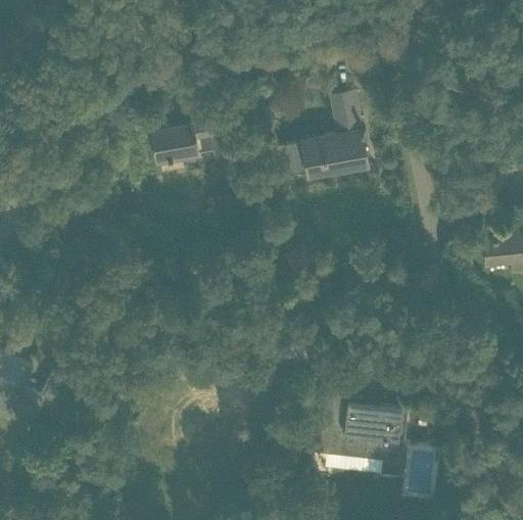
[(337,134),(302,140),(286,143),(290,169),(292,172),(295,173),(299,172),(307,171),(308,177),(324,175),(324,171),(349,167),(350,170),(367,167),(367,162),(362,134),(364,134),(363,130),(361,130),(353,90),(331,94),(337,134)]
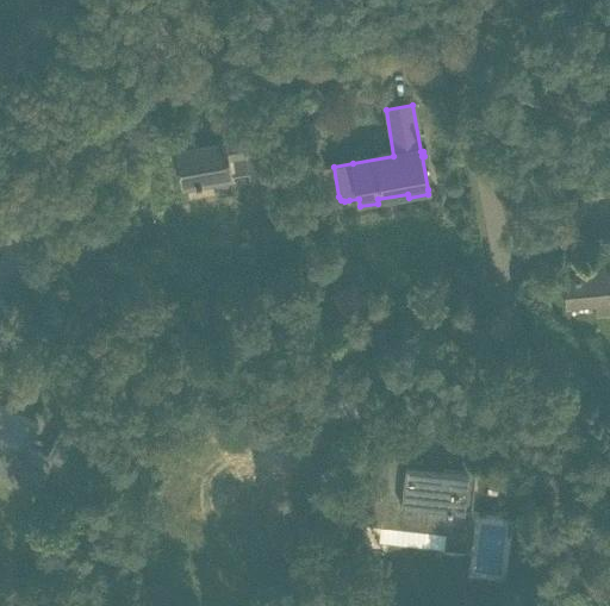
[(261,137),(175,151),(181,185),(181,187),(217,180),(231,177),(242,176),(246,194),(254,238),(281,233),(273,192),(271,192),(261,137)]
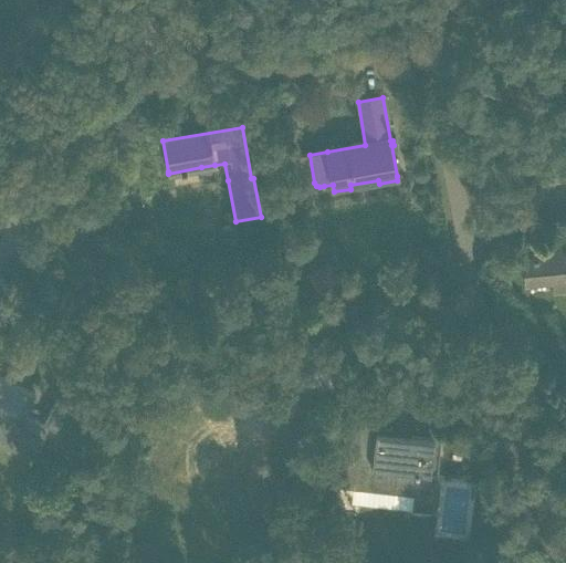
[(562,295),(565,294),(565,246),(546,248),(547,258),(523,260),(525,285),(561,282),(562,295)]
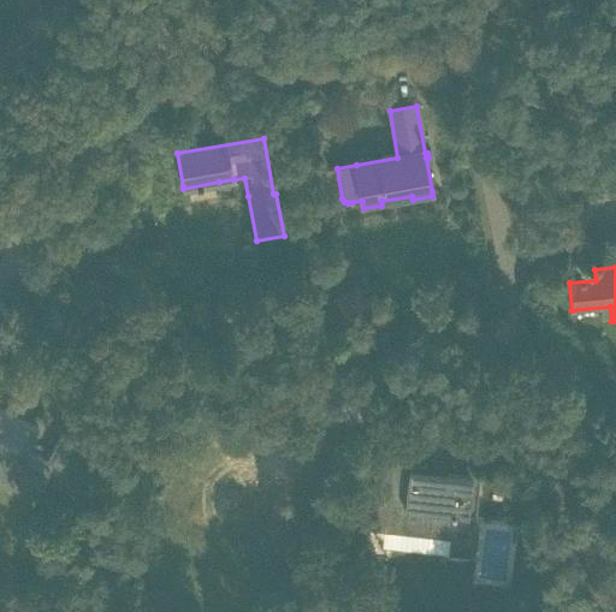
[(391,469),(377,467),(375,469),(374,473),(375,473),(372,501),(368,533),(384,534),(384,533),(449,541),(448,557),(472,559),(477,518),(472,517),(475,480),(425,475),(426,468),(391,463),(391,469)]
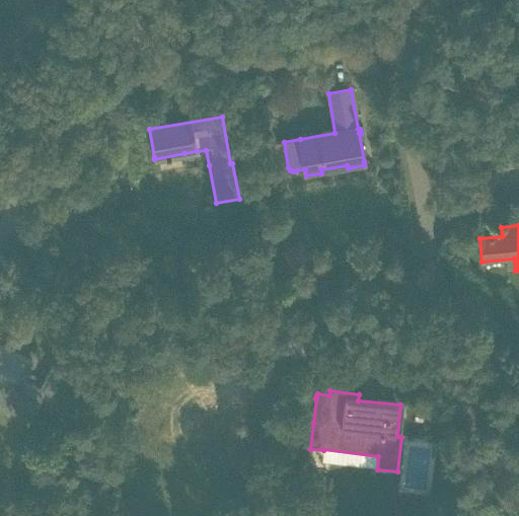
[(445,493),(435,506),(444,513),(455,500),(445,493)]
